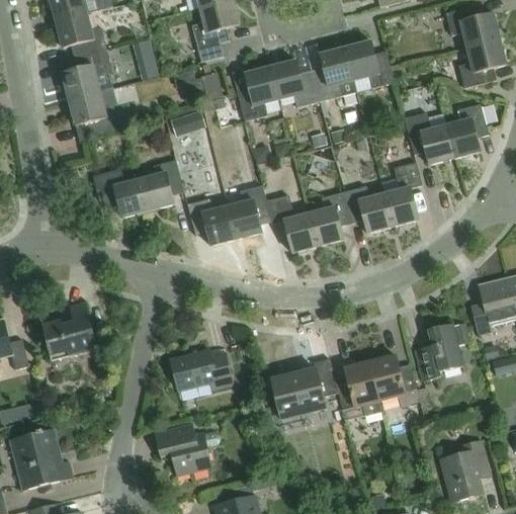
[(50,0),(56,20),(87,12),(84,0),(50,0)]
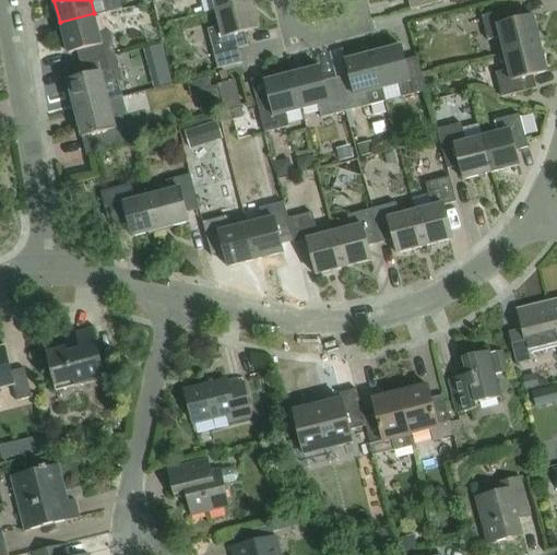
[(244,30),(258,25),(251,0),(241,0),(215,7),(220,23),(206,27),(216,65),(240,58),(237,44),(247,42),(244,30)]
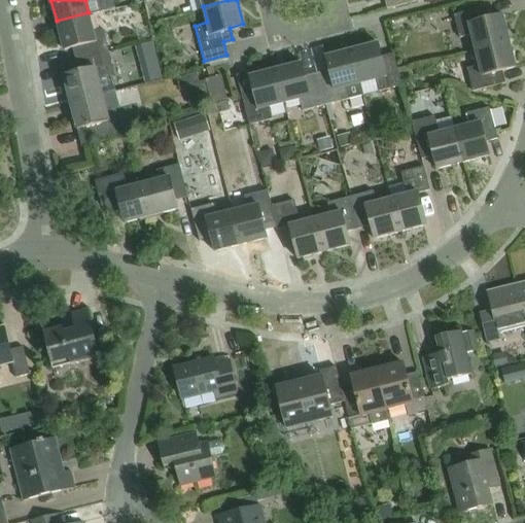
[(474,46),(508,38),(501,12),(487,16),(484,4),(452,12),(458,35),(469,31),(474,46)]
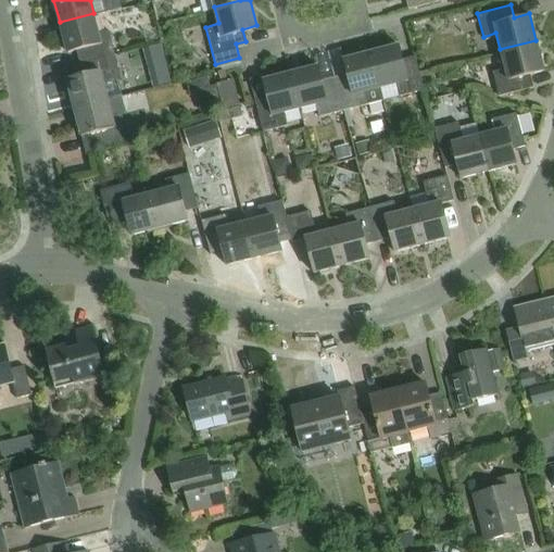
[(78,60),(106,53),(114,51),(108,28),(98,30),(93,13),(60,22),(67,50),(76,48),(78,60)]
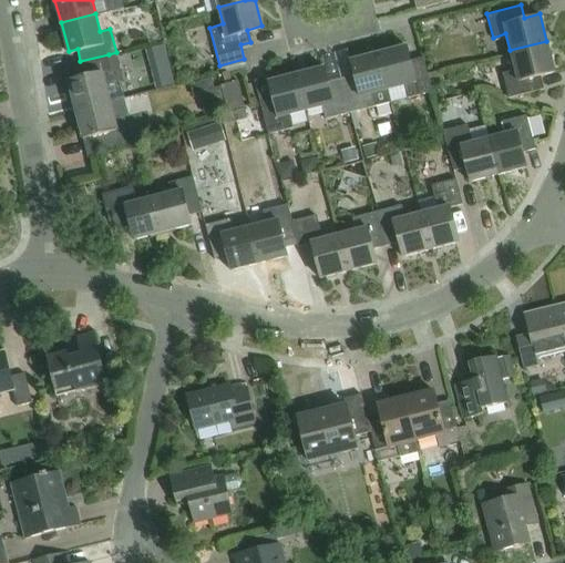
[(540,73),(554,70),(546,41),(510,50),(514,67),(502,70),(509,94),(543,85),(540,73)]
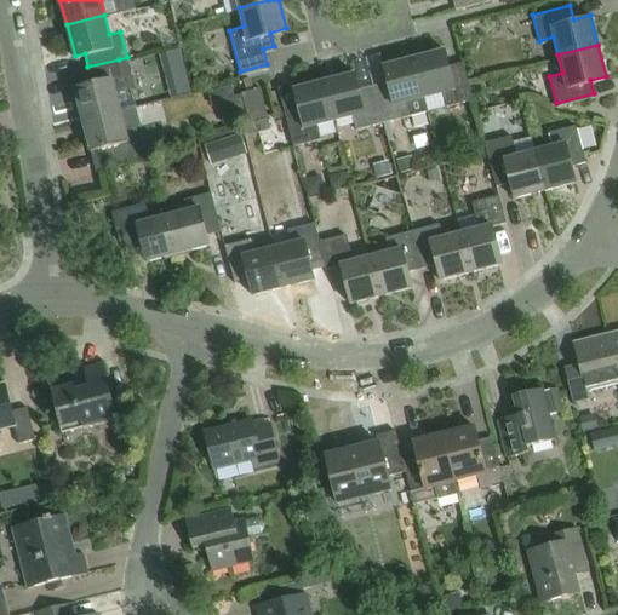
[(471,97),(462,59),(447,63),(444,47),(412,55),(423,95),(440,90),(444,104),(471,97)]
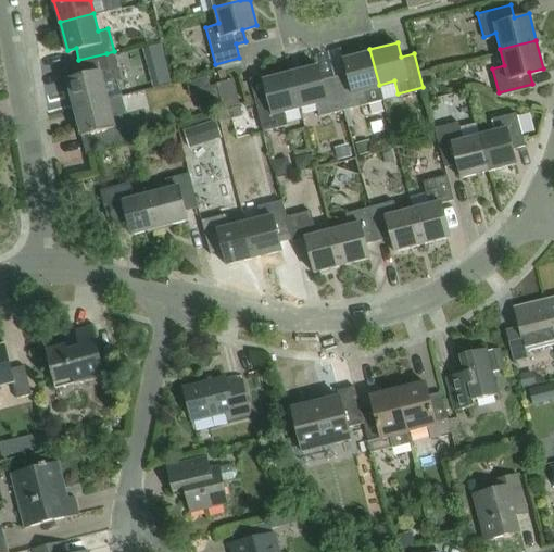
[(362,89),(379,85),(369,49),(342,57),(347,72),(334,75),(341,103),(342,108),(365,102),(362,89)]
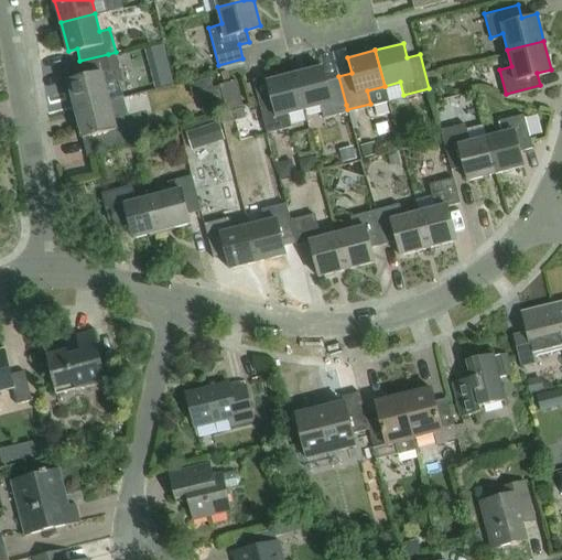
[(119,96),(115,78),(108,54),(79,61),(72,63),(75,77),(67,79),(74,107),(119,96)]
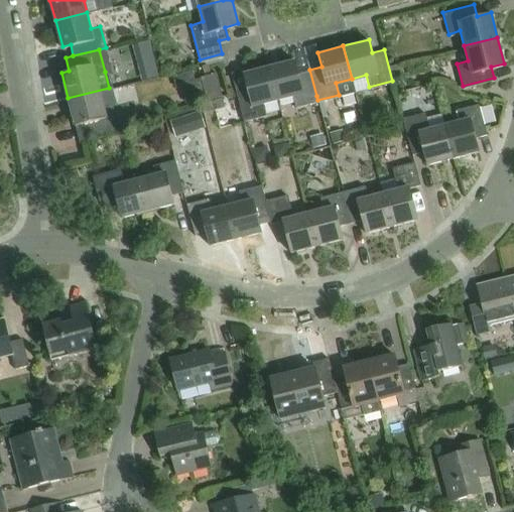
[(316,96),(309,70),(298,73),(294,58),(269,66),(277,98),(292,94),(295,106),(317,100),(316,96)]
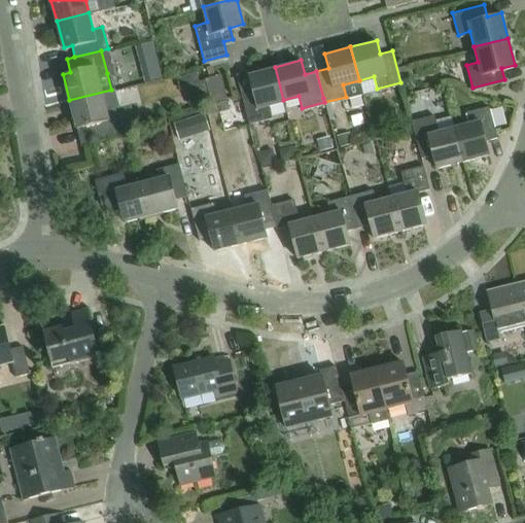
[(269,104),(283,100),(275,67),(249,73),(252,86),(240,90),(248,121),(272,116),(269,104)]
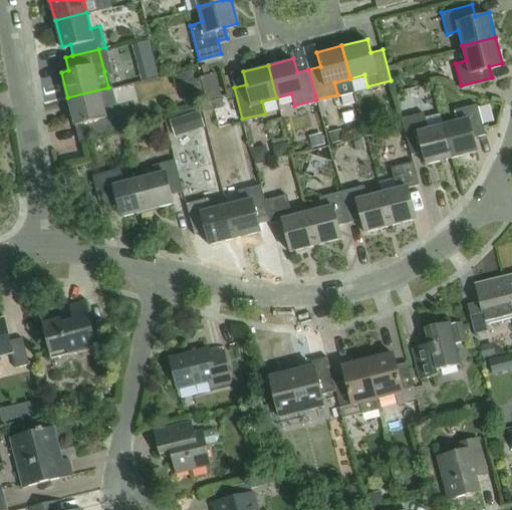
[(190,68),(171,74),(174,86),(179,84),(180,89),(190,86),(193,98),(202,96),(197,76),(192,77),(190,68)]
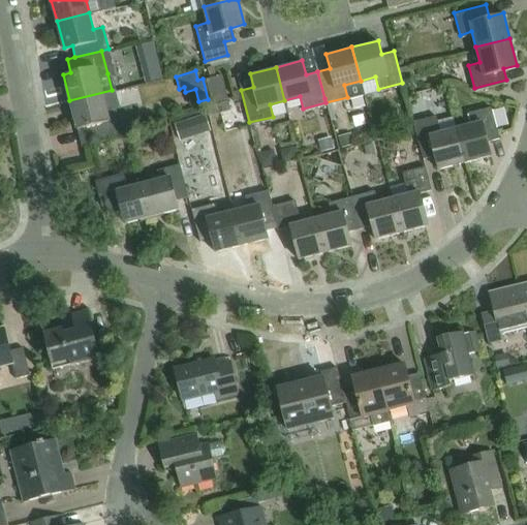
[(211,100),(227,96),(221,73),(205,78),(211,100)]
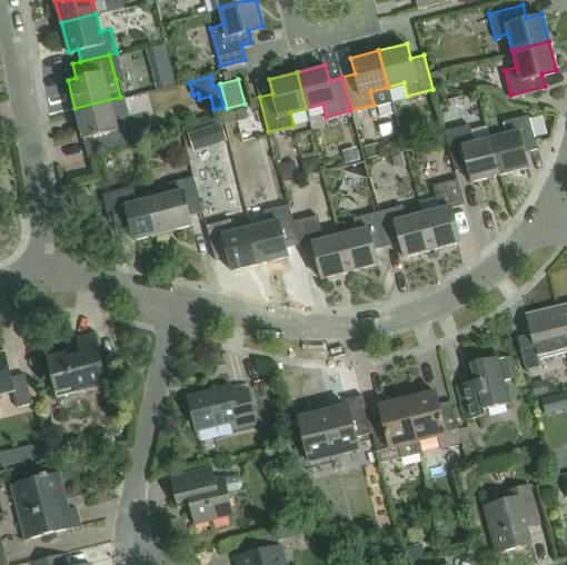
[(136,80),(127,82),(129,90),(138,88),(136,80)]
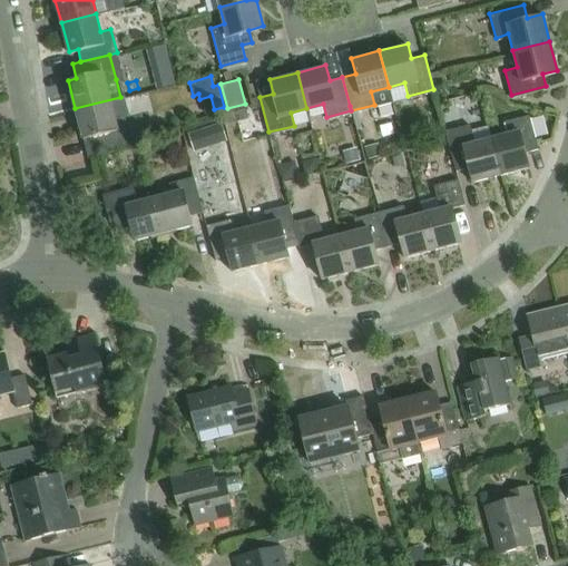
[(96,148),(131,139),(125,114),(120,97),(75,108),(82,136),(91,134),(96,148)]
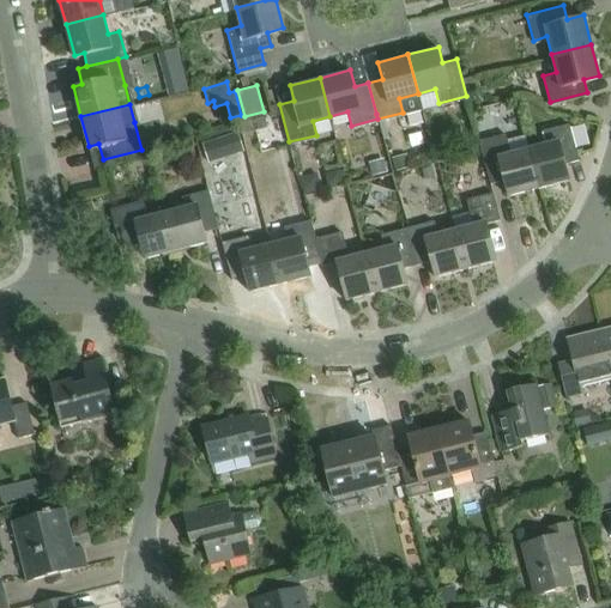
[(563,162),(578,158),(568,122),(542,128),(545,141),(527,147),(538,187),(568,178),(563,162)]
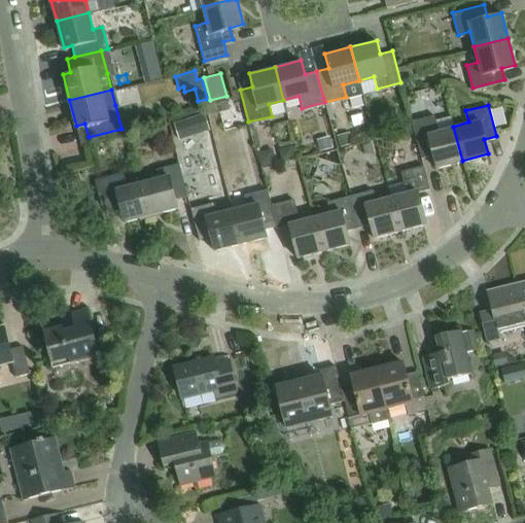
[(187,116),(172,121),(177,138),(193,133),(187,116)]
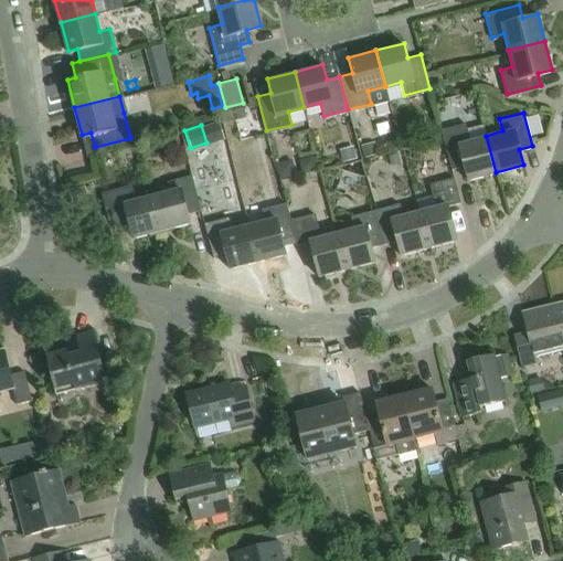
[(496,172),(486,136),(469,140),(466,128),(442,134),(450,168),(464,165),(468,179),(496,172)]
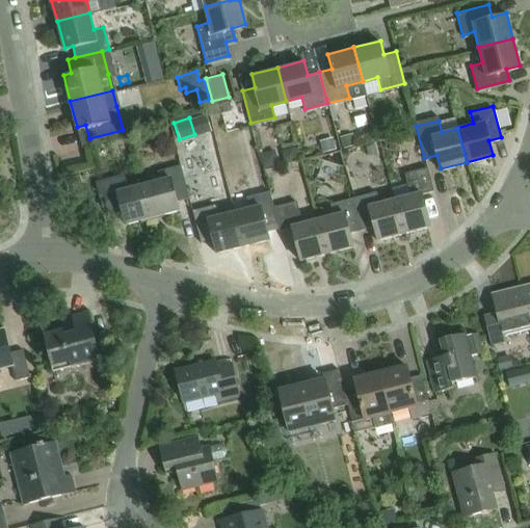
[(350,131),(338,135),(341,147),(353,143),(350,131)]
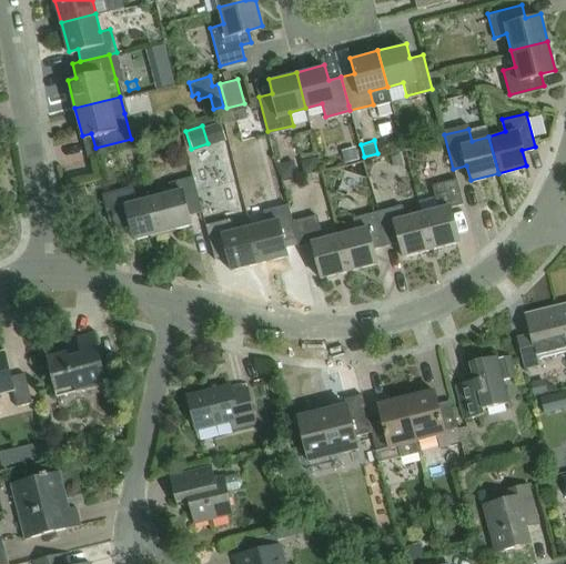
[(353,144),(340,148),(343,160),(356,157),(353,144)]
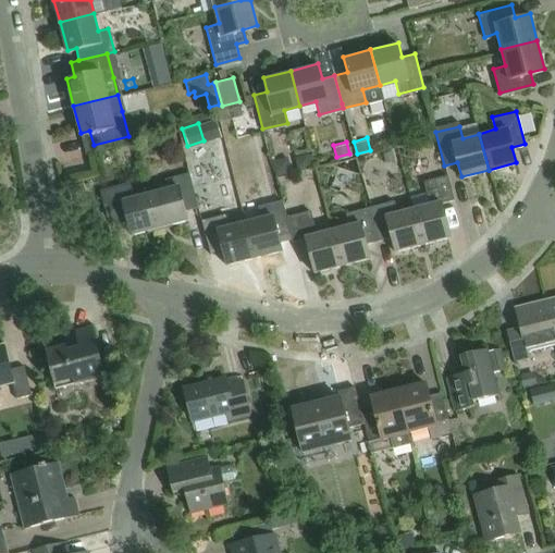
[(391,149),(382,151),(384,160),(393,158),(391,149)]
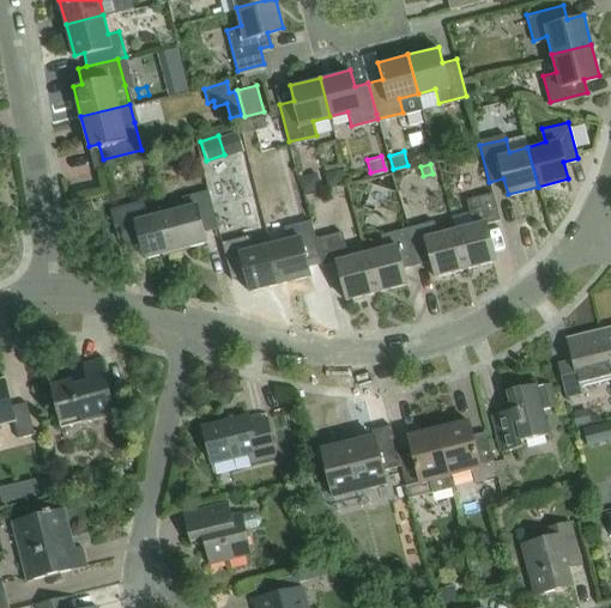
[(183,205),(164,211),(168,225),(175,248),(206,239),(203,230),(217,225),(206,188),(181,195),(183,205)]
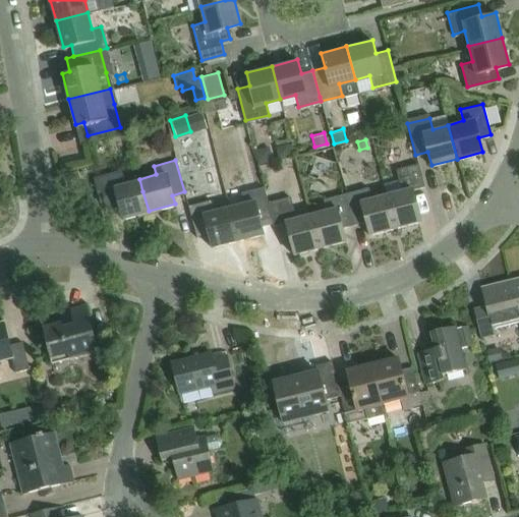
[(413,188),(424,185),(418,162),(395,168),(401,189),(386,193),(395,227),(421,220),(413,188)]
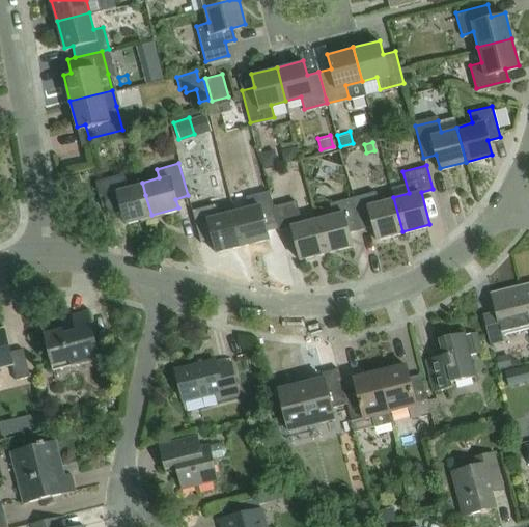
[(123,177),(101,184),(110,217),(123,214),(126,222),(151,215),(145,195),(142,183),(127,187),(123,177)]
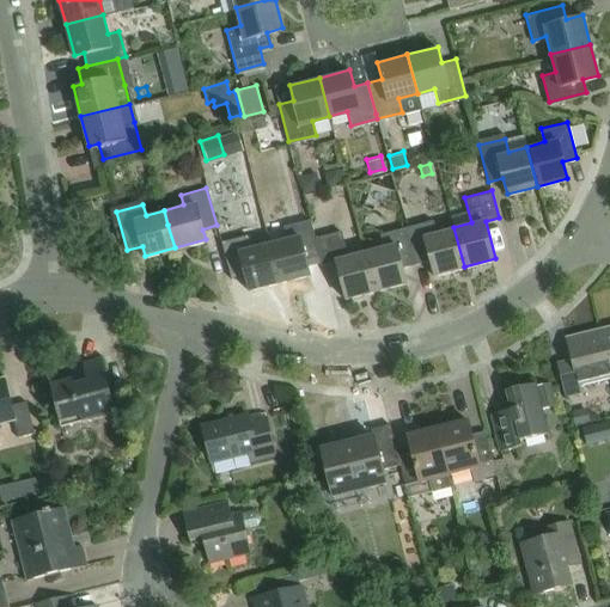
[(321,255),(316,235),(311,218),(284,225),(286,238),(268,243),(280,282),(311,274),(306,258),(321,255)]
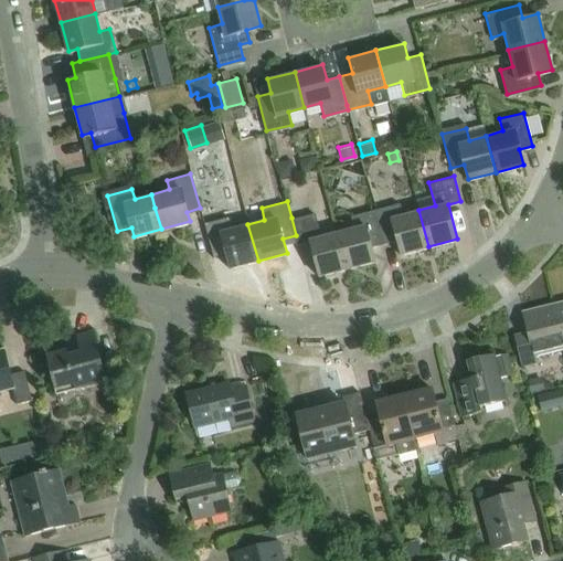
[(428,246),(418,210),(402,214),(399,201),(374,208),(383,242),(397,239),(401,253),(428,246)]
